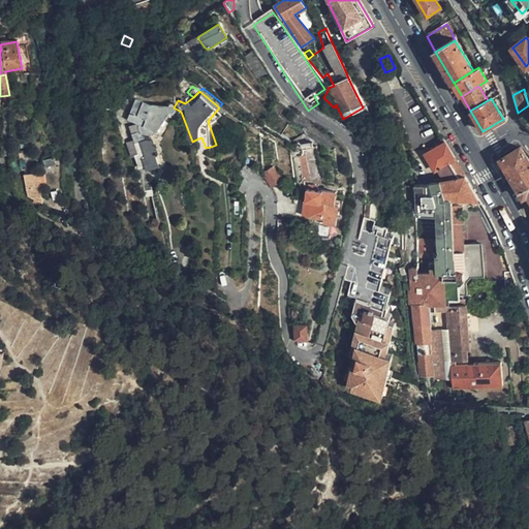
[(113,101),(114,107),(127,104),(126,99),(113,101)]
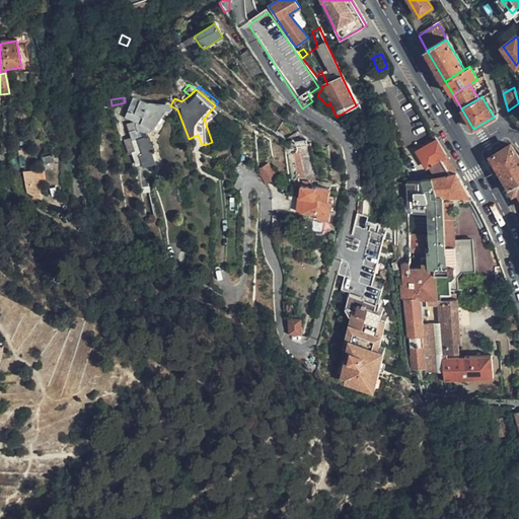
[(152,130),(164,105),(149,103),(148,104),(134,98),(130,108),(132,109),(128,119),(135,123),(127,126),(131,140),(124,142),(129,156),(132,155),(136,167),(141,165),(142,168),(155,164),(153,161),(151,154),(150,151),(150,149),(149,145),(149,144),(148,143),(147,142),(147,141),(145,137),(150,130),(152,130)]
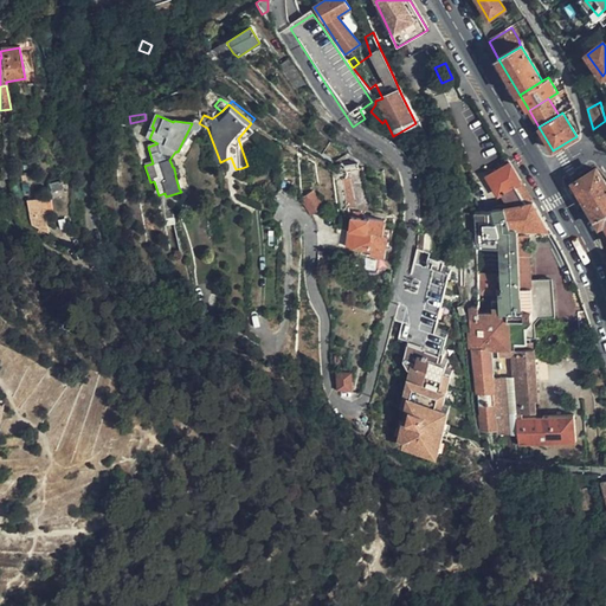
[(605,126),(595,133),(604,144),(605,142),(605,126)]
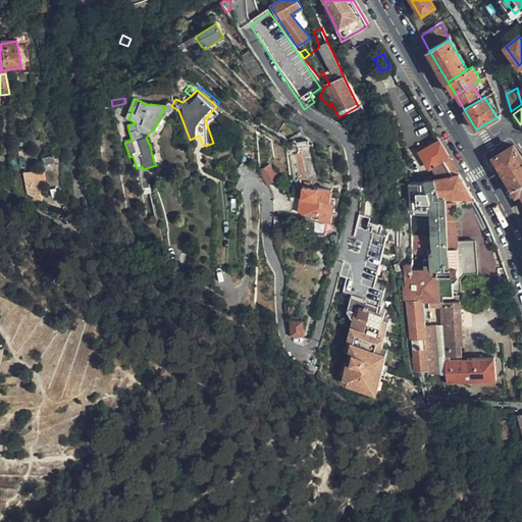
[(310,144),(309,141),(307,141),(306,136),(296,139),(298,143),(297,144),(299,150),(310,144)]
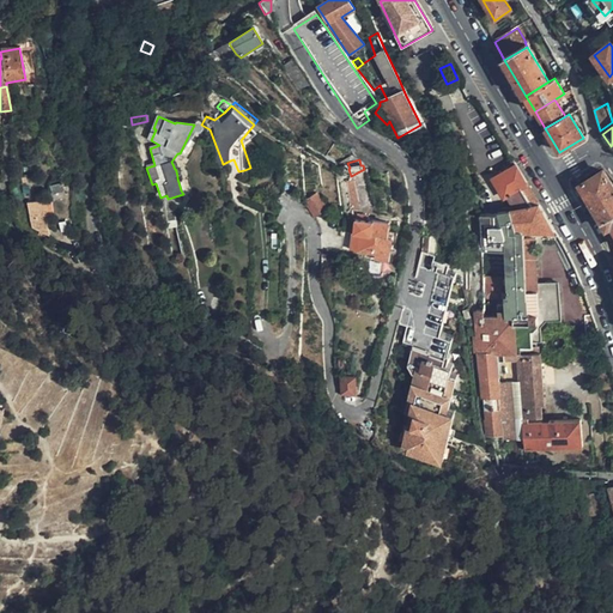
[(511,359),(516,401),(539,399),(538,387),(542,387),(538,353),(536,353),(528,353),(528,346),(515,347),(515,341),(532,340),(530,335),(528,316),(541,315),(536,243),(523,244),(522,231),(552,230),(514,165),(493,178),(504,196),(507,195),(515,208),(499,213),(491,217),(479,218),(481,253),(507,252),(508,293),(496,293),(496,277),(481,278),(483,299),(497,298),(498,319),(485,319),(484,311),(475,313),(475,325),(477,344),(473,344),(474,353),(477,353),(483,410),(484,410),(485,420),(484,420),(484,436),(501,435),(502,441),(516,439),(510,382),(496,383),(493,362),(511,359)]
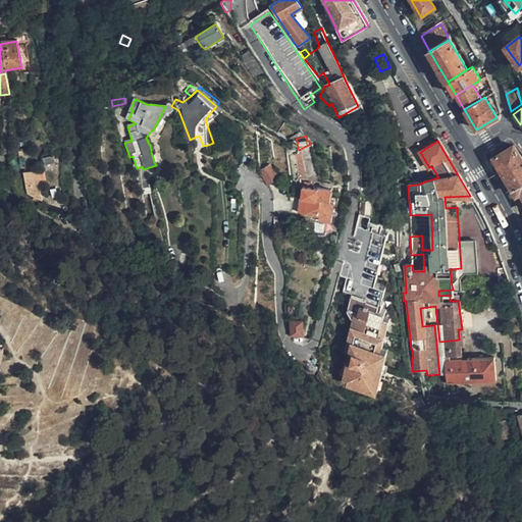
[(521,159),(514,146),(493,158),(503,173),(512,189),(521,183),(521,159)]
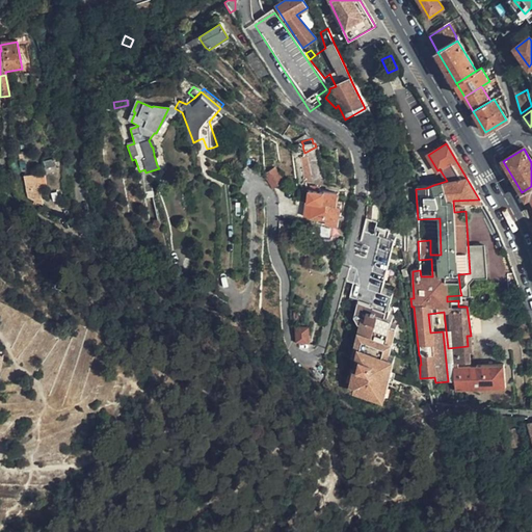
[(313,182),(308,155),(301,157),(307,183),(313,182)]
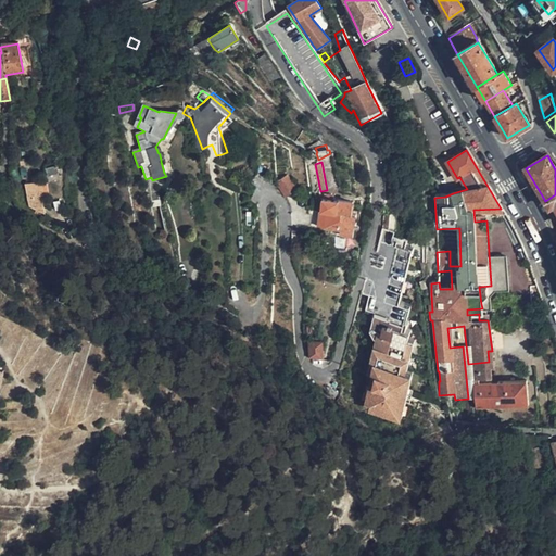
[(297,188),(289,174),(278,180),(285,194),(297,188)]
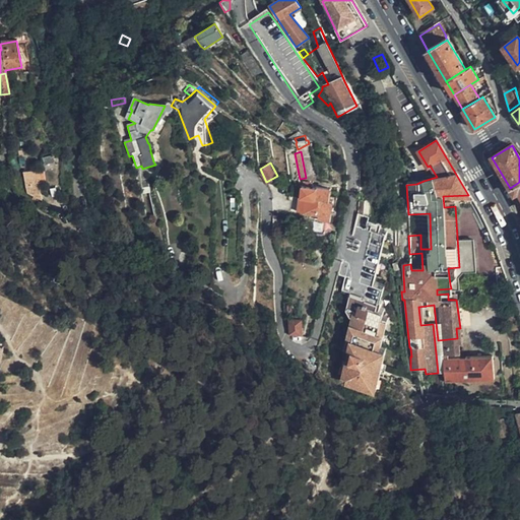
[(358,187),(354,186),(354,187),(354,195),(354,196),(354,198),(354,199),(353,200),(353,202),(353,203),(353,204),(353,206),(352,207),(352,208),(352,209),(352,211),(351,212),(351,213),(351,215),(350,216),(350,217),(350,218),(342,248),(348,250),(343,267),(349,269),(343,290),(348,293),(343,307),(346,308),(343,322),(348,324),(342,347),(346,349),(342,363),(340,363),(335,379),(340,381),(339,385),(358,390),(362,375),(367,377),(371,363),(366,361),(370,347),(374,334),(376,325),(370,324),(372,314),(367,313),(371,299),(368,298),(372,283),(370,282),(376,260),(371,258),(368,257),(382,206),(376,205),(377,196),(366,193),(367,190),(364,188),(366,175),(360,172),(358,187)]
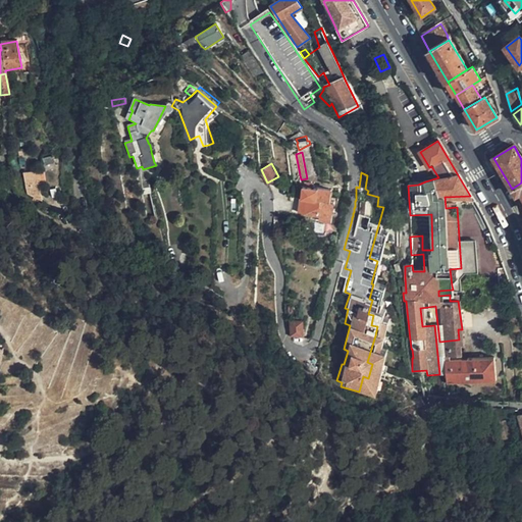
[(39,188),(37,173),(17,176),(21,201),(39,205),(36,188),(39,188)]
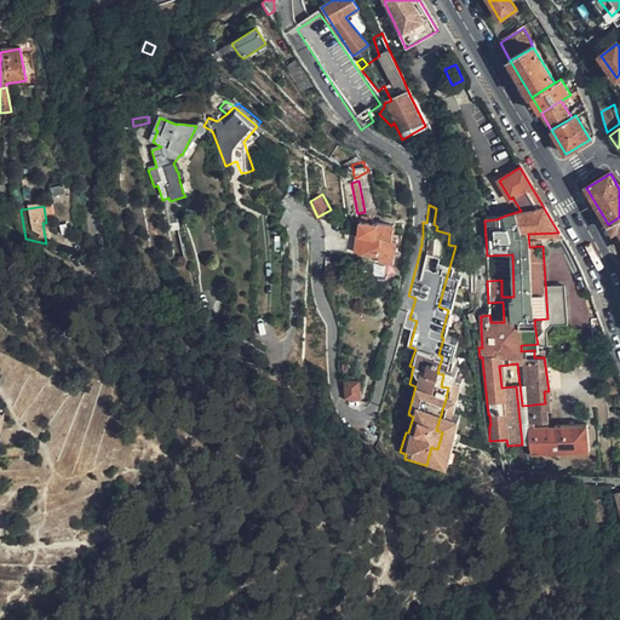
[(619,217),(608,224),(613,233),(618,228),(619,231),(619,217)]
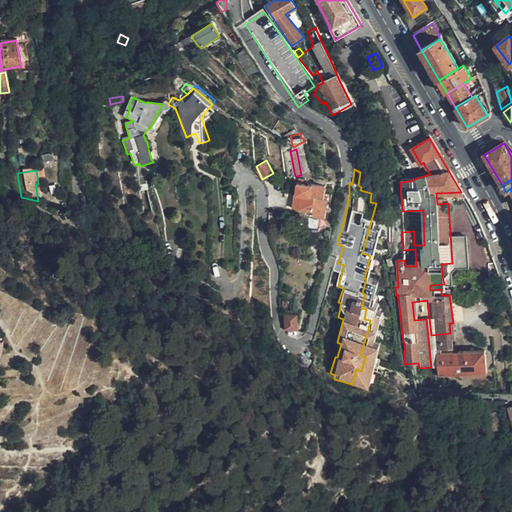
[(310,230),(317,231),(319,218),(323,218),(326,219),(327,197),(324,196),(324,185),(308,183),(308,181),(300,180),(300,183),(297,183),(293,208),(312,212),(310,230)]
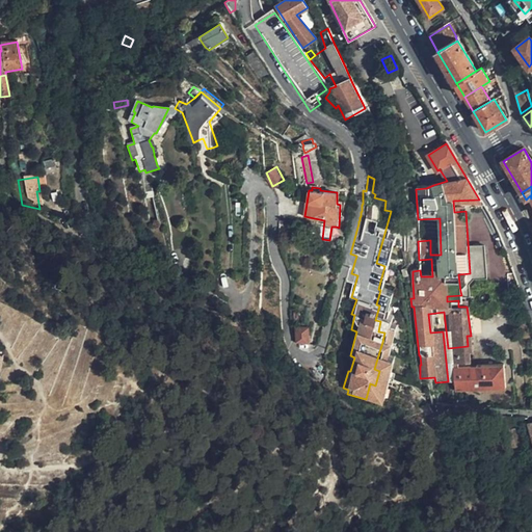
[(395,213),(391,211),(376,263),(379,264),(390,231),(395,213)]
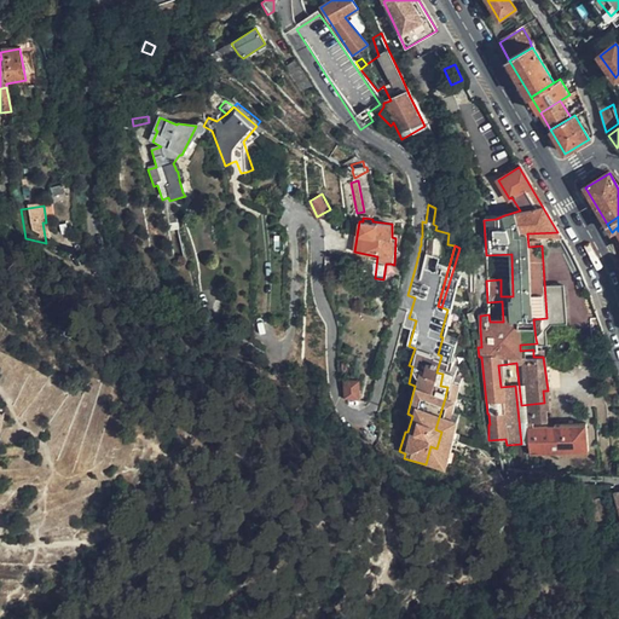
[(335,271),(335,256),(330,256),(323,259),(323,271),(335,271)]
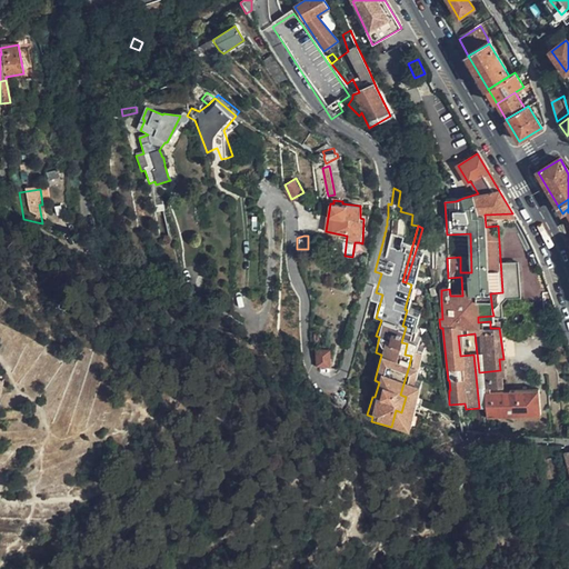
[(496,310),(492,311),(493,316),(478,317),(478,322),(490,321),(490,328),(498,328),(496,310)]
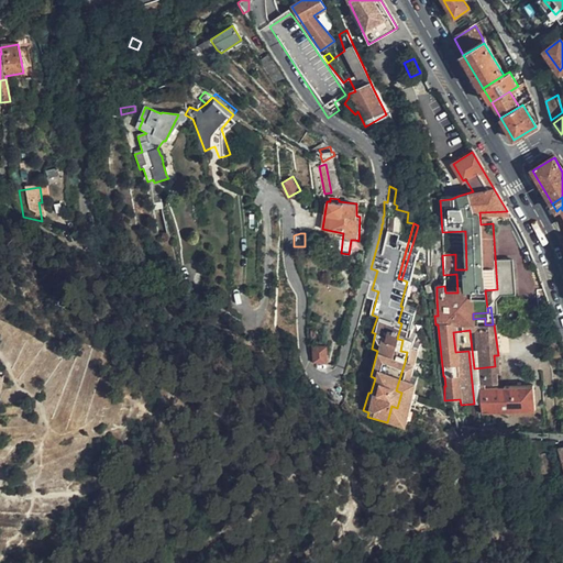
[(377,317),(372,315),(367,331),(372,332),(377,317)]
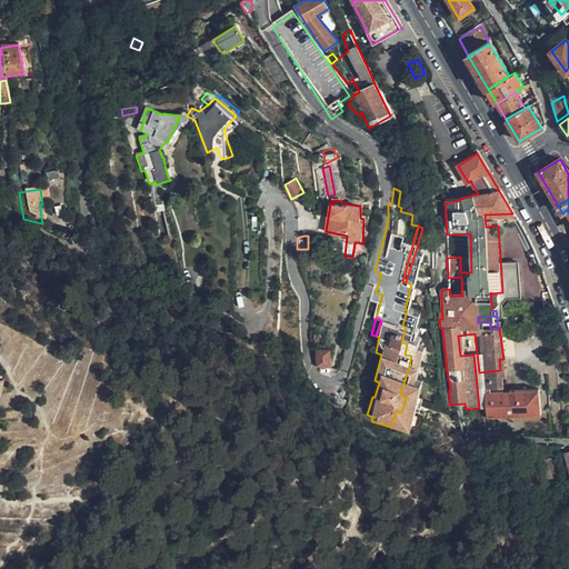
[(407,343),(411,329),(406,327),(401,342),(407,343)]
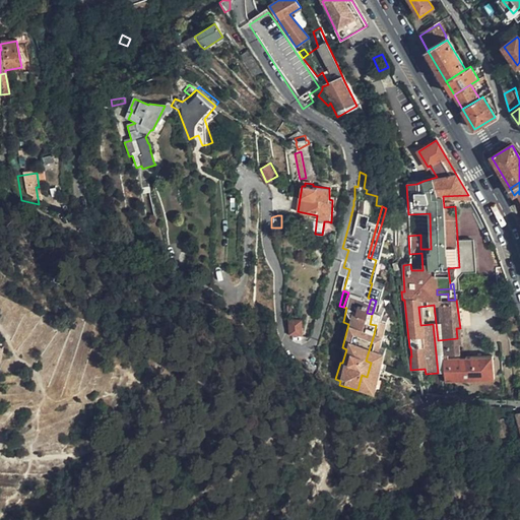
[(346,308),(343,307),(338,322),(341,329),(343,329),(338,346),(342,347),(348,324),(343,322),(346,308)]
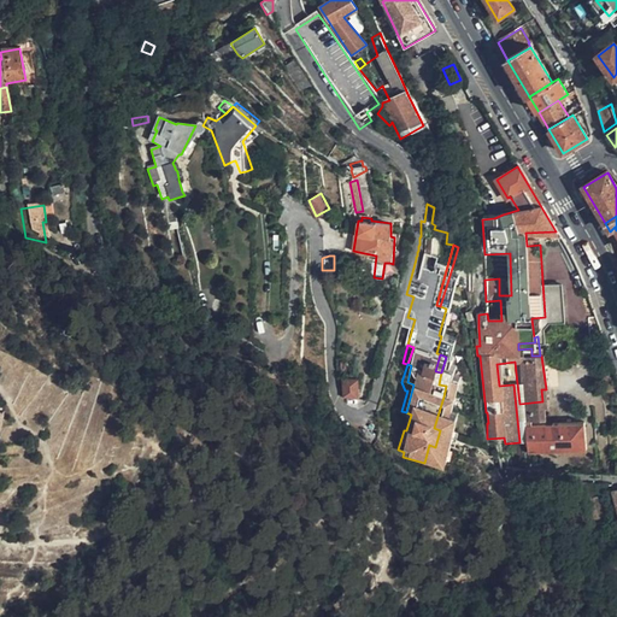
[(356,397),(356,377),(340,378),(341,397),(356,397)]
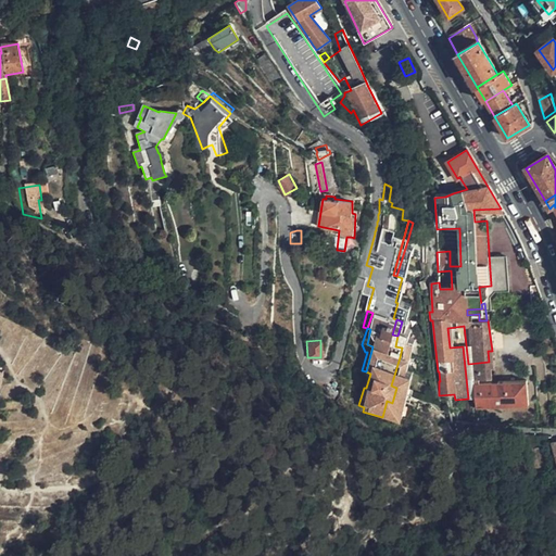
[(395,371),(401,373),(405,359),(400,357),(395,371)]
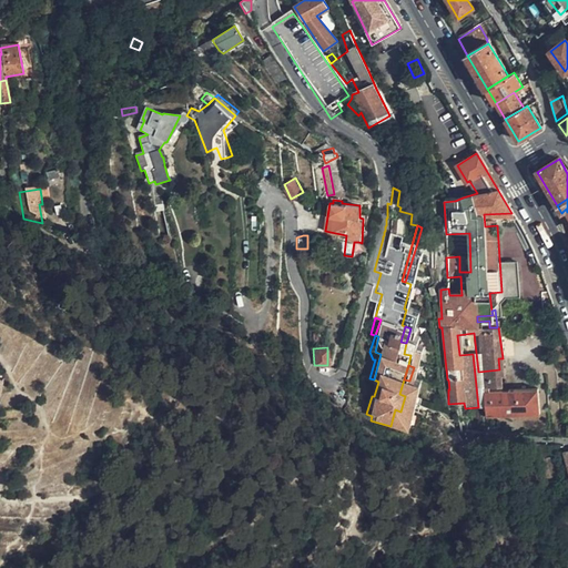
[(399,394),(405,396),(409,381),(404,379),(399,394)]
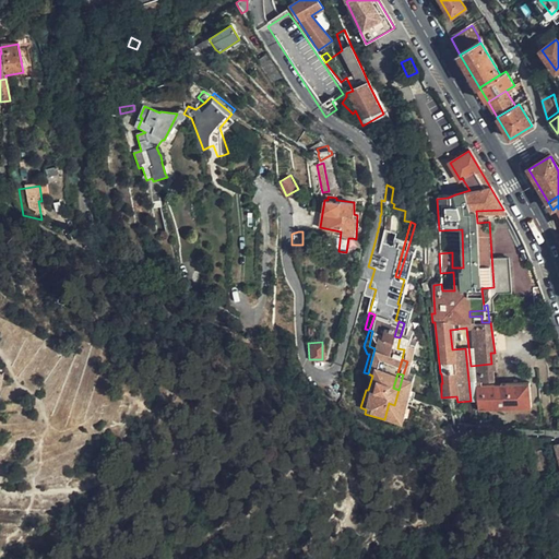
[(389,403),(384,419),(390,420),(394,405),(389,403)]
